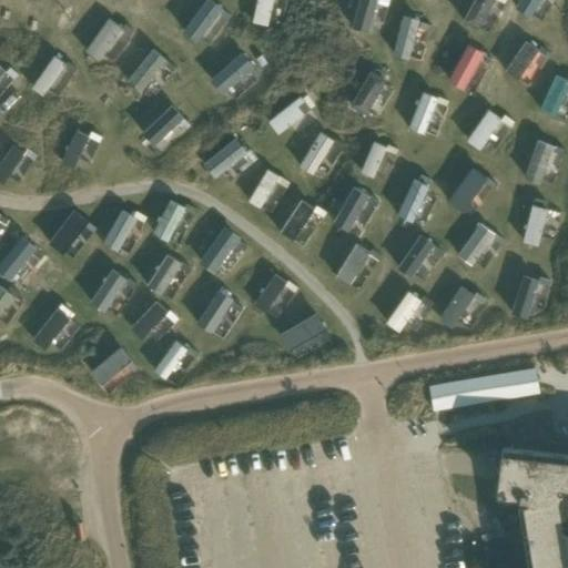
[(223,4),(216,0),(203,0),(183,28),(198,38),(223,4)]
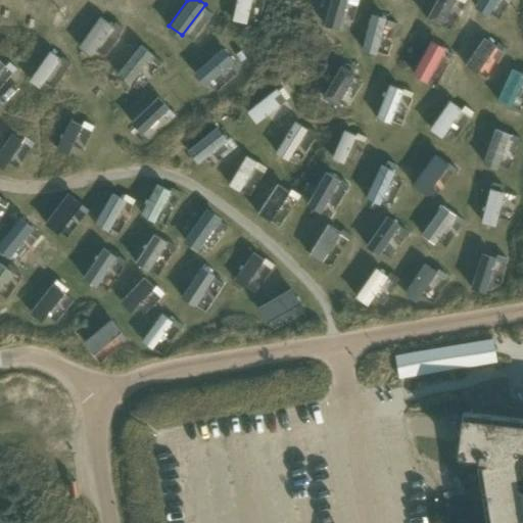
[(246,22),(250,0),(235,0),(232,19),(246,22)]
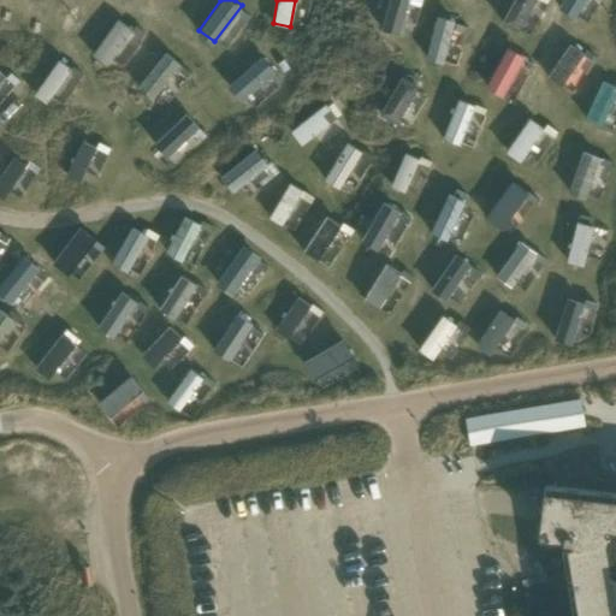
[(406,0),(386,0),(380,27),(398,31),(406,0)]
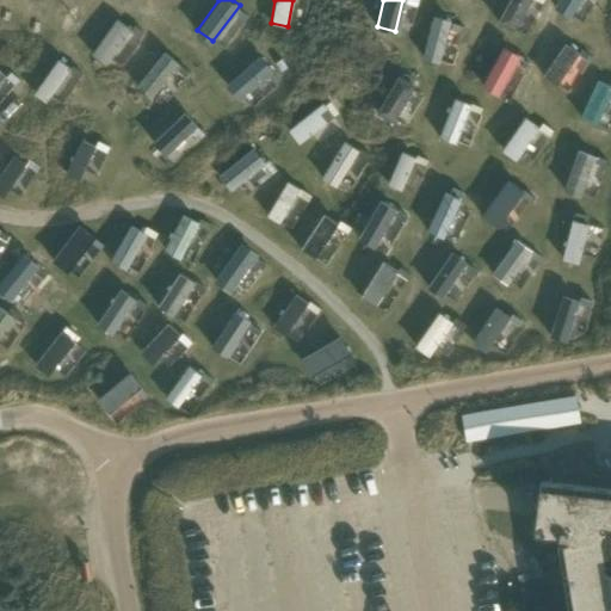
[(526,0),(505,0),(495,19),(512,28),(526,0)]
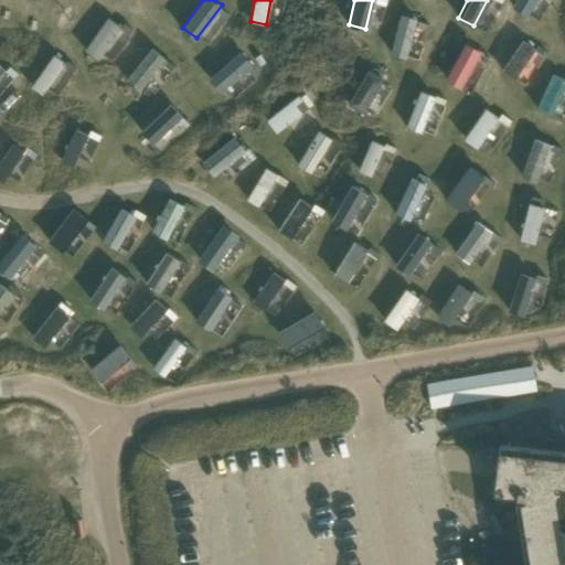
[(531,0),(513,0),(512,2),(526,9),(531,0)]
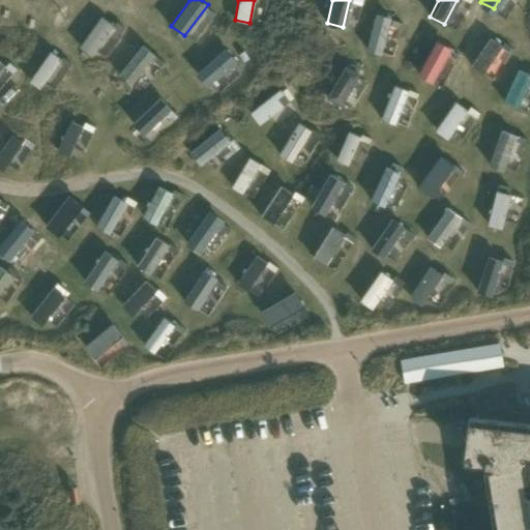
[(388,15),(375,10),(364,48),(379,51),(388,15)]
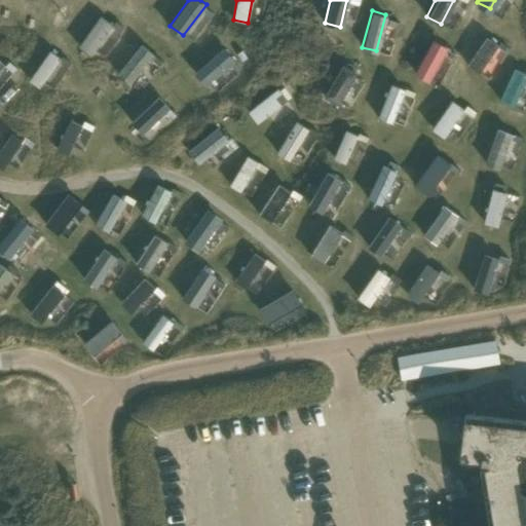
[(113,23),(101,14),(79,45),(91,53),(113,23)]
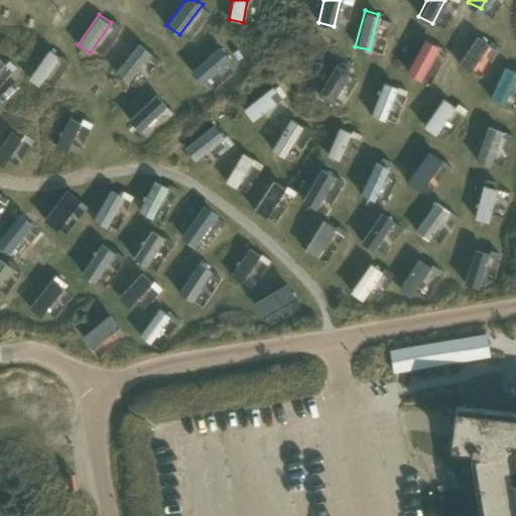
[(383,15),(378,47),(389,49),(393,16),(383,15)]
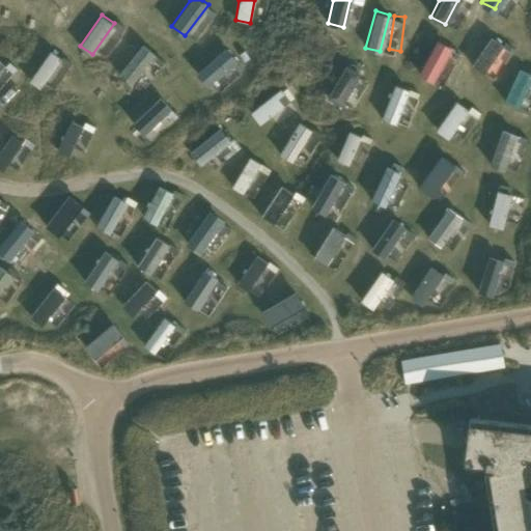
[(502,44),(491,35),(471,63),(482,72),(502,44)]
